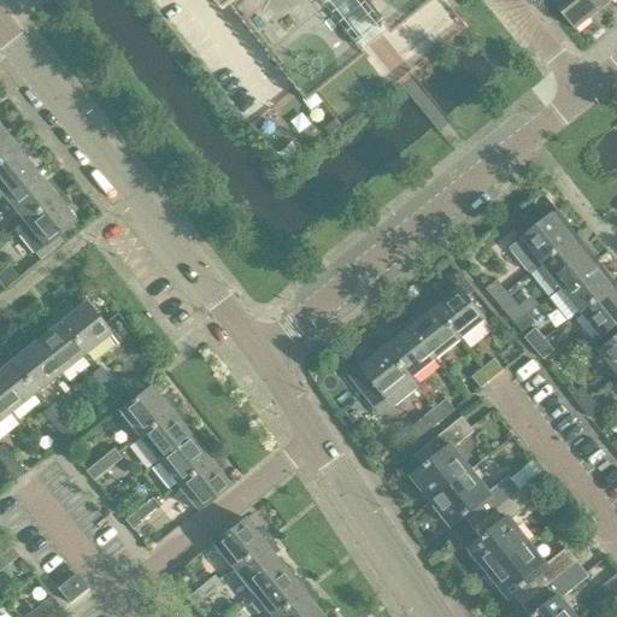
[(215,0),(224,12),(230,7),(285,75),(298,92),(412,0),(215,0)]
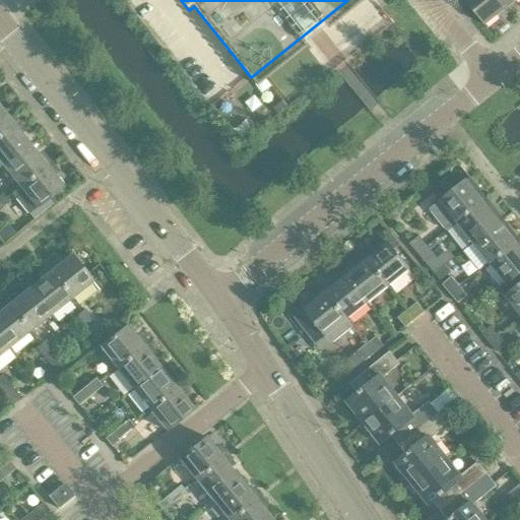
[(506,9),(498,0),(463,0),(484,26),(506,9)]
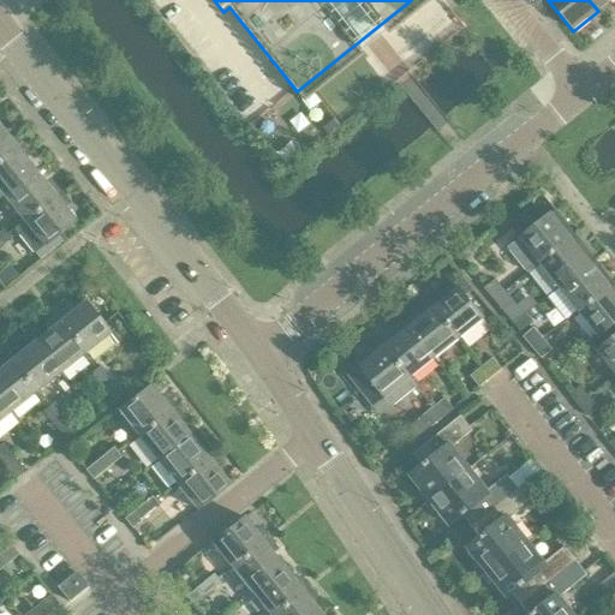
[(589,0),(598,11),(611,0),(589,0)]
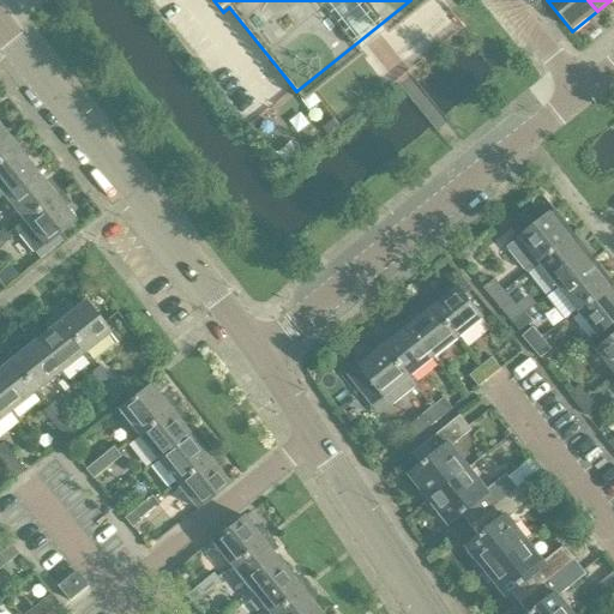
[(0,161),(22,144),(12,132),(6,137),(0,127),(0,161)]
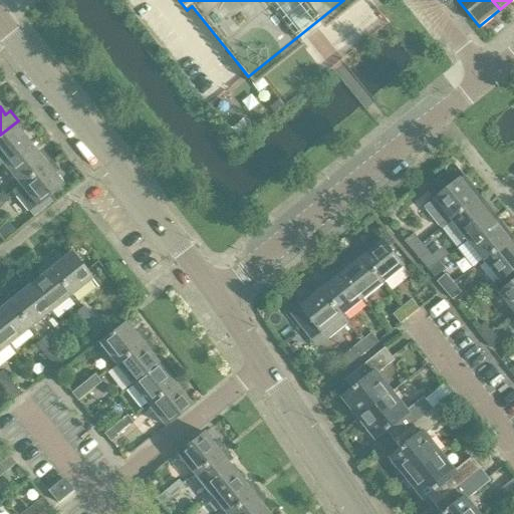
[(0,135),(0,163),(3,166),(29,145),(21,134),(26,131),(18,120),(0,135)]
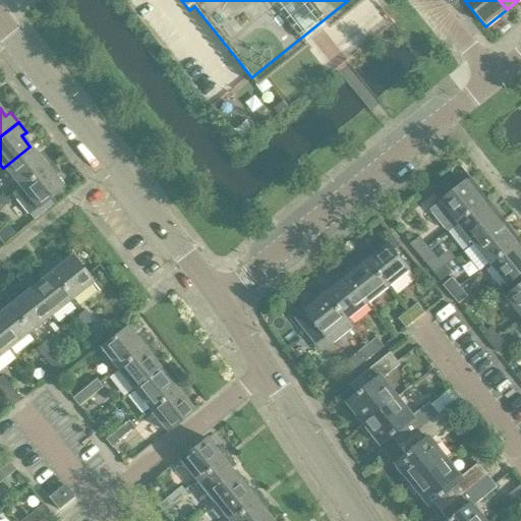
[(3,168),(19,189),(51,164),(43,154),(39,157),(30,147),(3,168)]
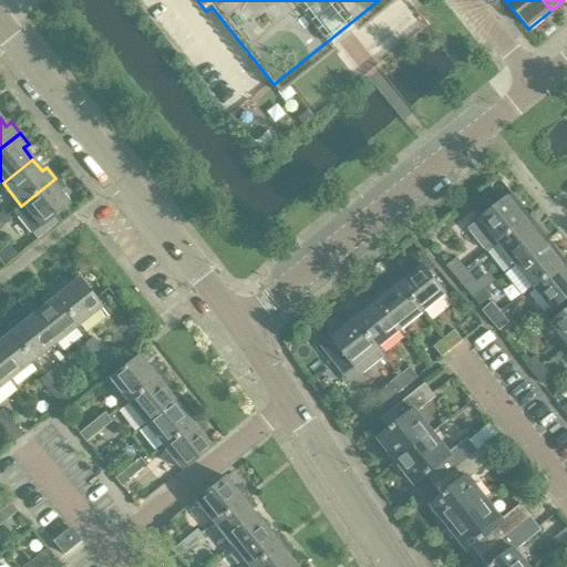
[(55,178),(21,206),(12,213),(31,236),(69,205),(60,193),(64,188),(55,178)]
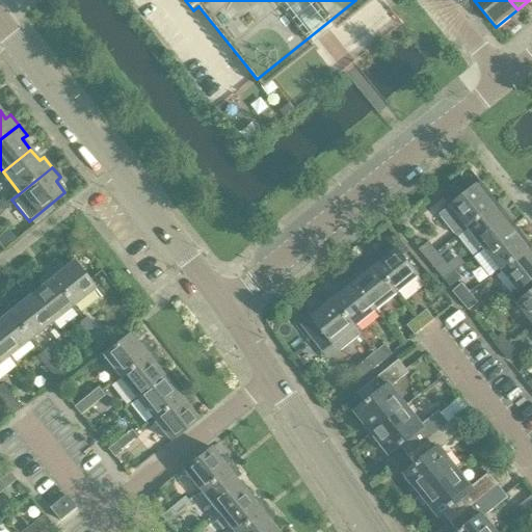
[(480,182),(439,215),(456,237),(466,229),(494,206),(487,197),(490,195),(480,182)]
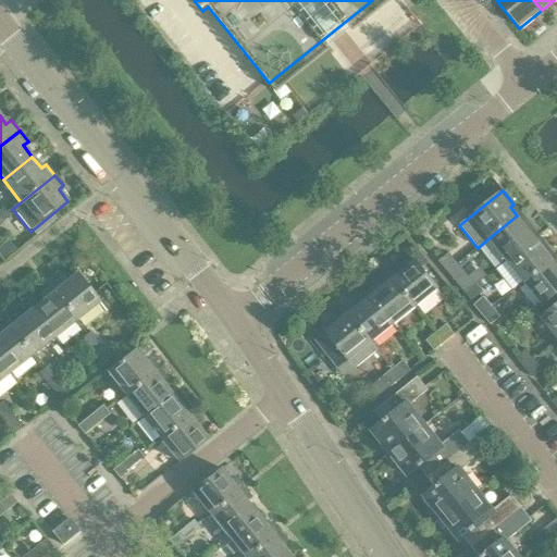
[(2,210),(0,211),(0,225),(10,218),(2,210)]
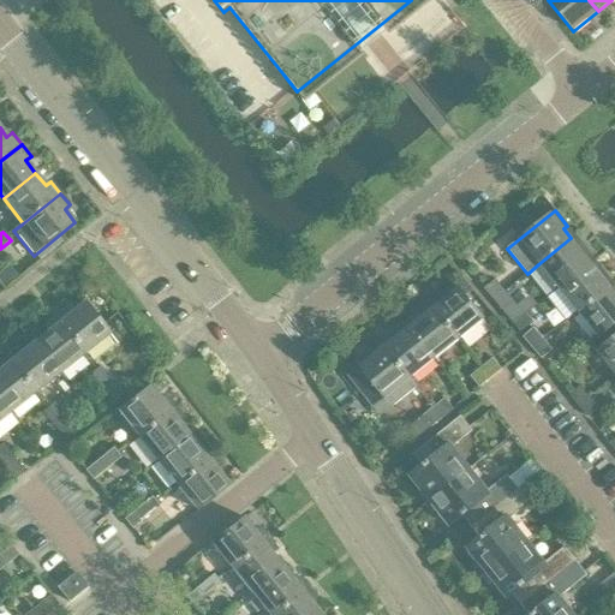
[(571,238),(538,264),(559,288),(590,263),(595,260),(583,245),(579,249),(571,238)]
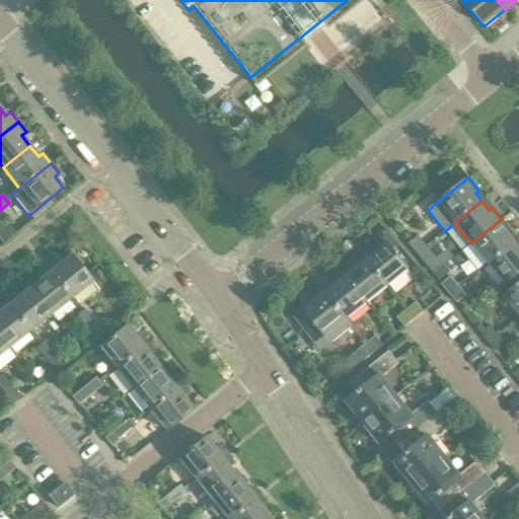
[(498,222),(471,243),(488,265),(515,242),(508,234),(511,232),(502,219),(498,222)]
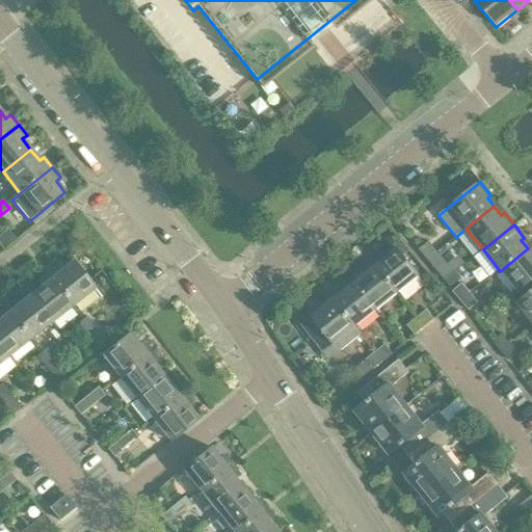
[(419,250),(427,260),(436,253),(429,243),(419,250)]
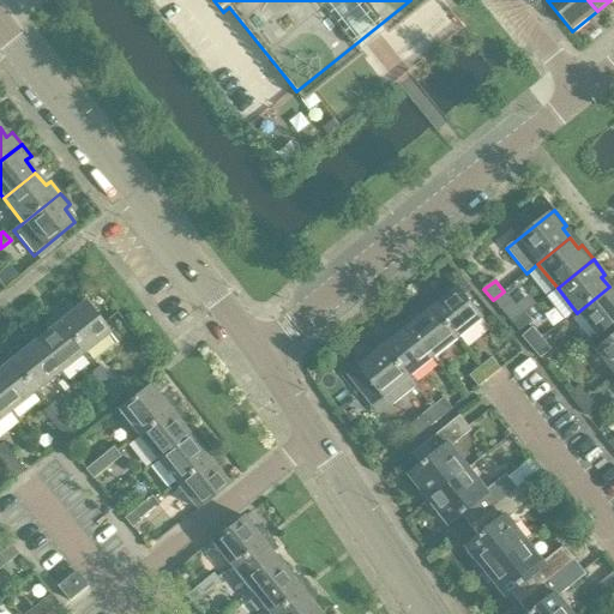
[(443,299),(433,307),(458,339),(483,319),(455,283),(439,295),(443,299)]
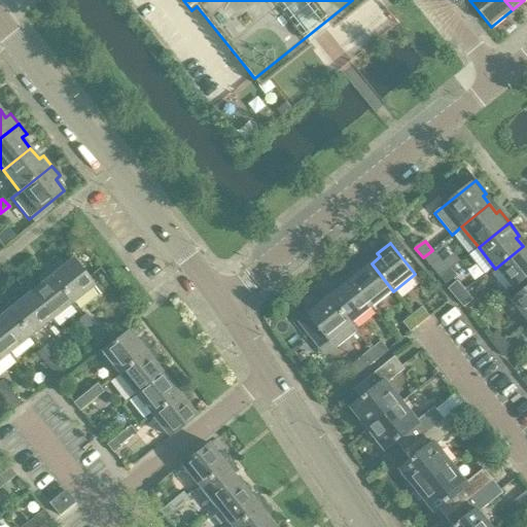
[(526,251),(523,246),(495,269),(512,290),(526,277),(526,251)]
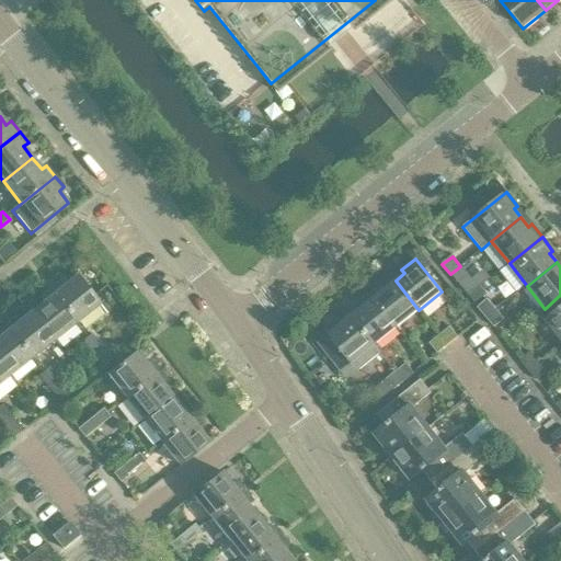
[(460,266),(450,274),(458,284),(468,276),(460,266)]
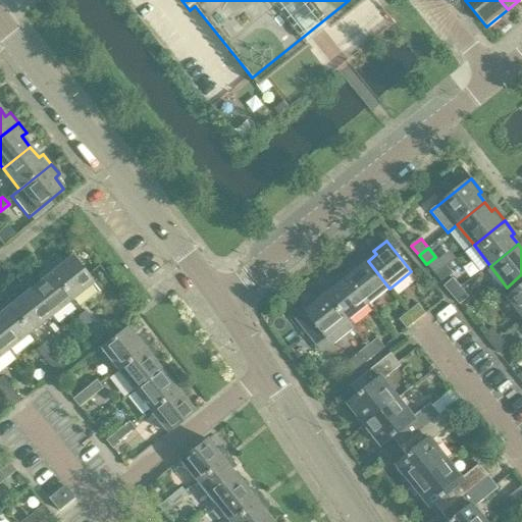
[(56,261),(46,269),(71,301),(93,284),(70,257),(59,265),(56,261)]
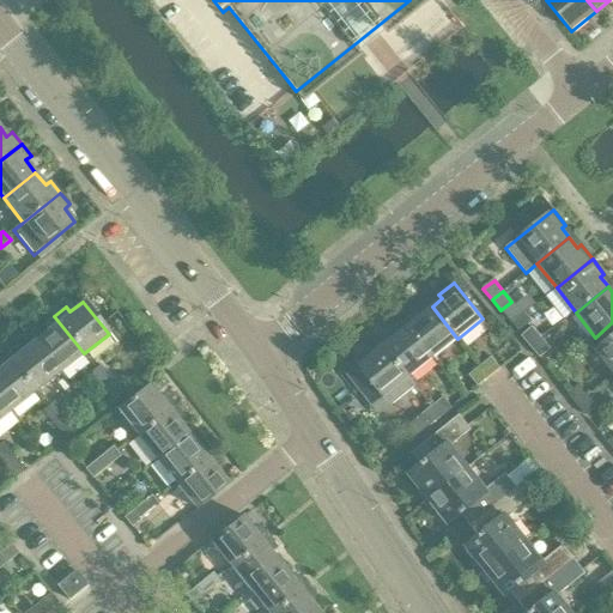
[(419,310),(405,322),(407,326),(434,358),(457,339),(432,307),(423,315),(419,310)]
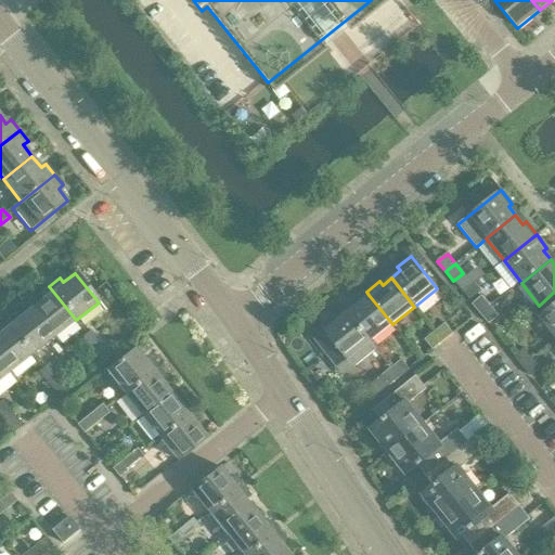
[(42,299),(30,308),(53,338),(76,320),(49,286),(38,295),(42,299)]
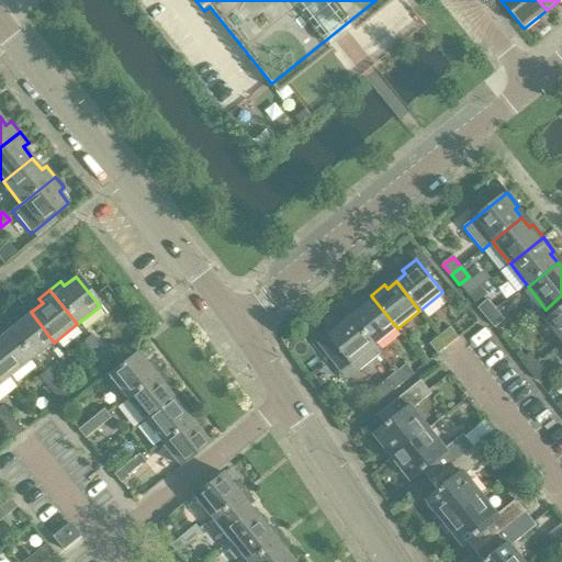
[(360,310),(351,317),(375,346),(397,328),(373,299),(371,295),(358,306),(360,310)]
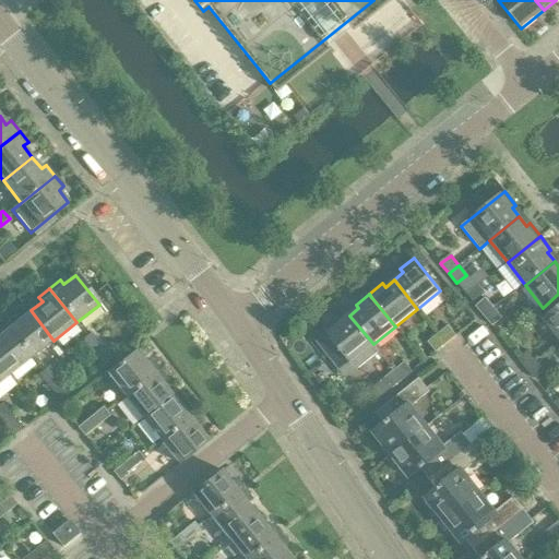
[(476,308),(484,318),(494,310),(486,299),(476,308)]
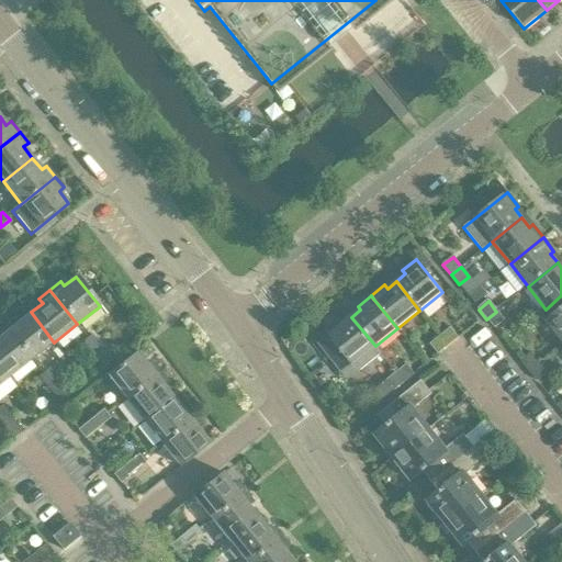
[(561,307),(544,322),(561,343),(561,307)]
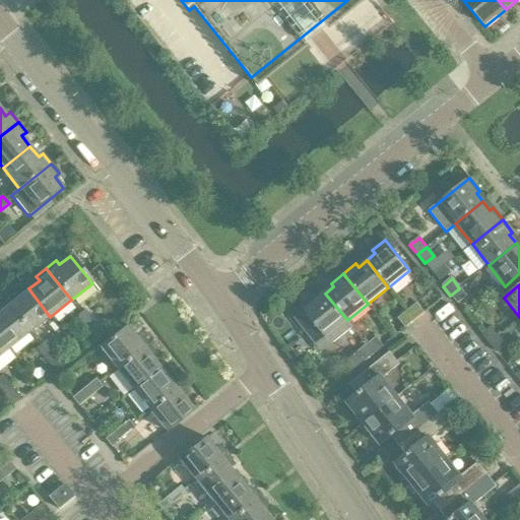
[(14,293),(4,301),(29,333),(50,317),(28,288),(18,298),(14,293)]
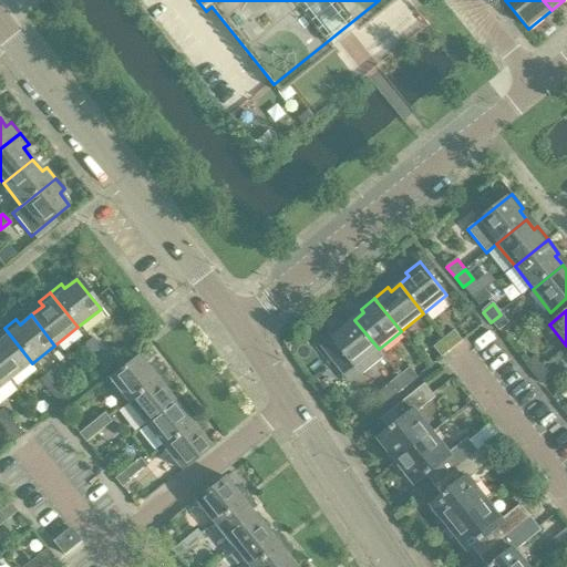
[(501,315),(491,322),(498,332),(509,325),(501,315)]
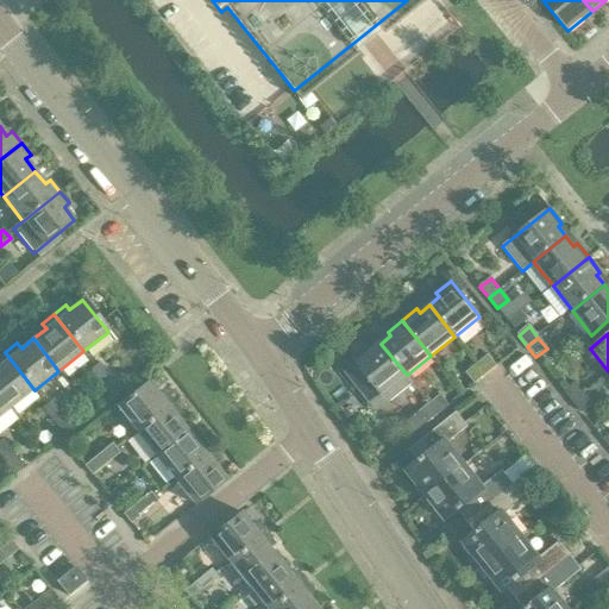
[(357,363),(344,374),(369,405),(382,395),(388,403),(413,384),(407,375),(381,344),(371,351),(368,347),(353,359),(357,363)]
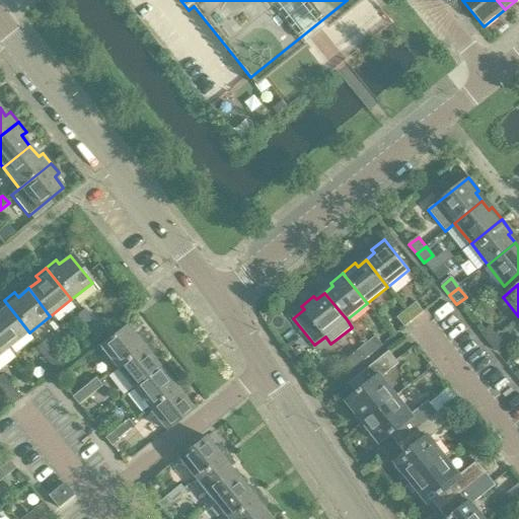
[(0,338),(9,349),(29,332),(4,300),(0,303),(0,338)]
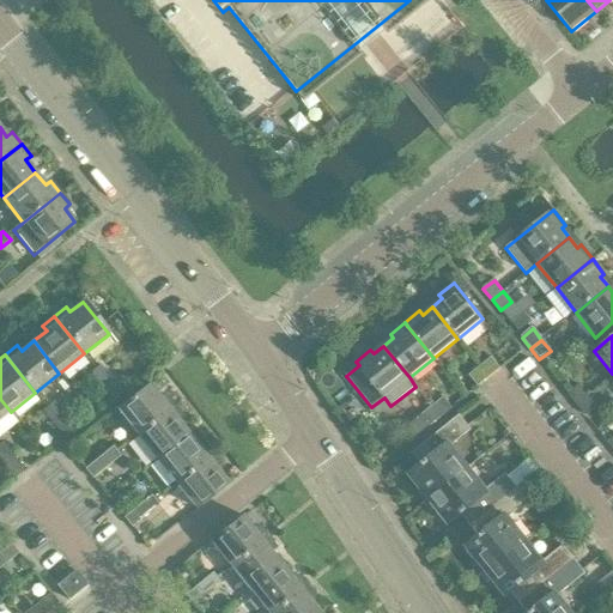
[(492,359),(481,368),(490,378),(501,370),(492,359)]
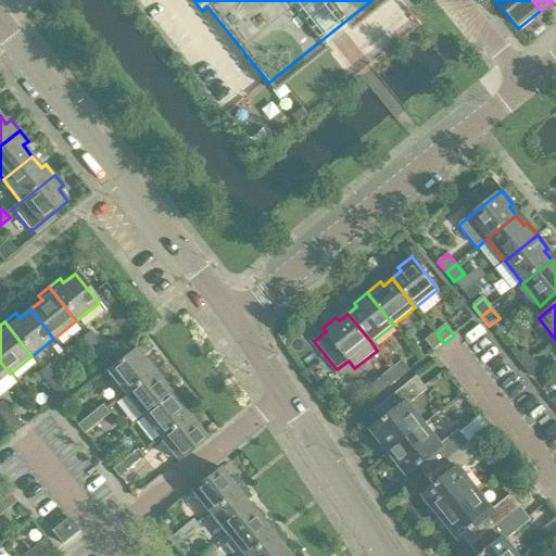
[(83,339),(92,351),(100,344),(90,331),(83,339)]
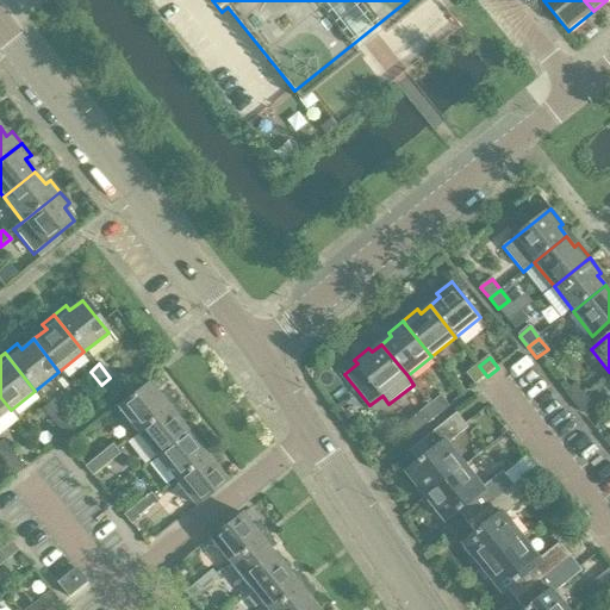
[(487,377),(479,366),(467,375),(477,386),(487,377)]
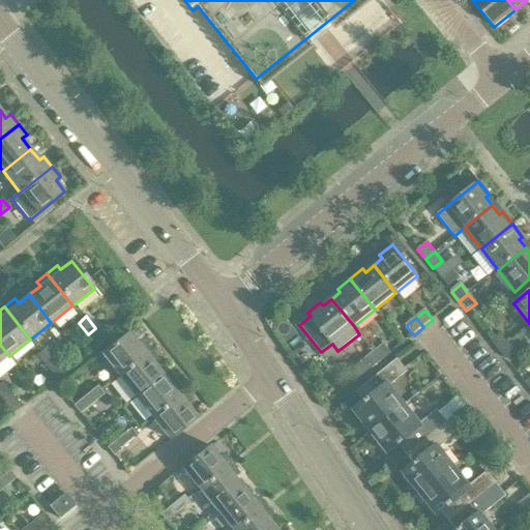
[(95,328),(88,334),(97,346),(106,340),(95,328)]
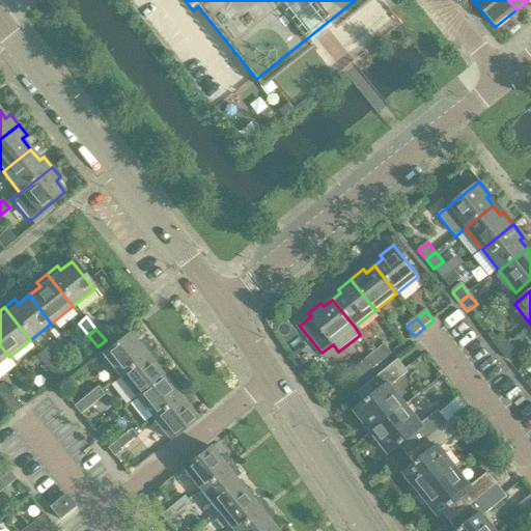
[(101,356),(118,378),(150,351),(142,340),(138,344),(129,333),(101,356)]
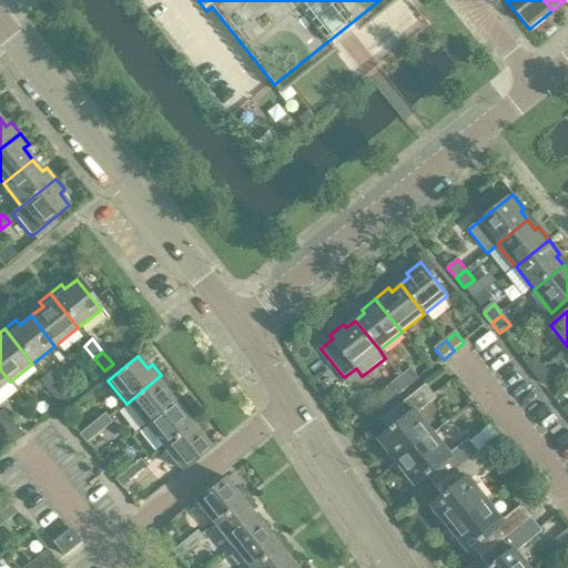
[(526,366),(534,376),(544,368),(536,357),(526,366)]
